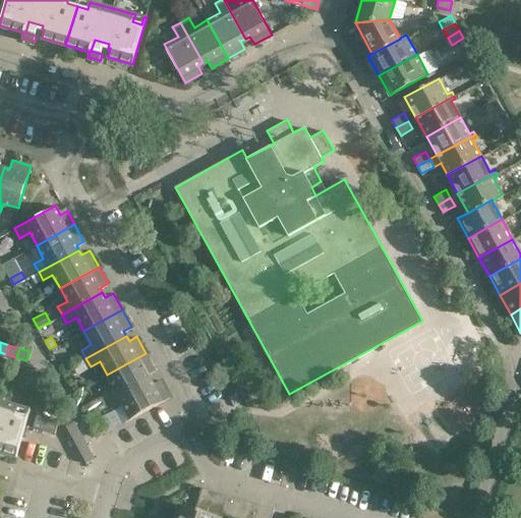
[(155,369),(146,353),(107,375),(114,387),(105,393),(109,401),(150,379),(148,373),(155,369)]
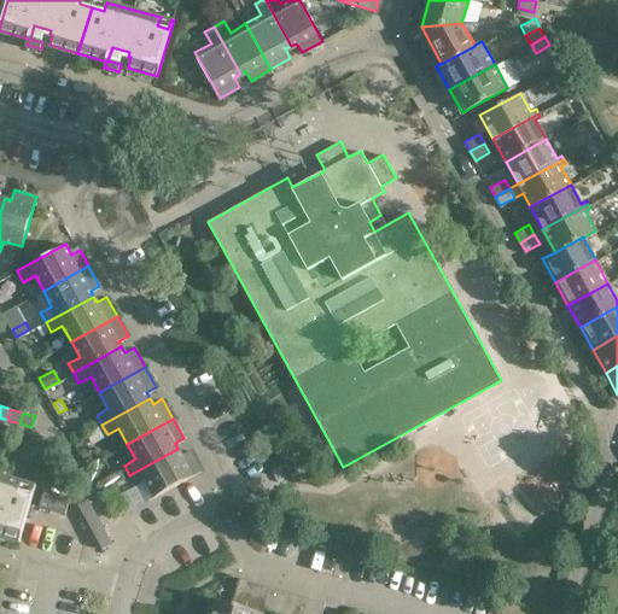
[(101,425),(88,432),(93,443),(108,436),(108,434),(101,425)]
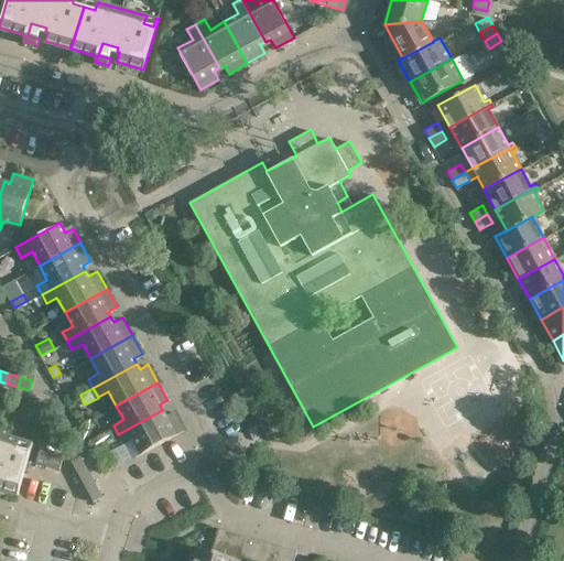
[(165,414),(162,410),(118,434),(123,443),(133,437),(142,452),(184,429),(174,410),(165,414)]
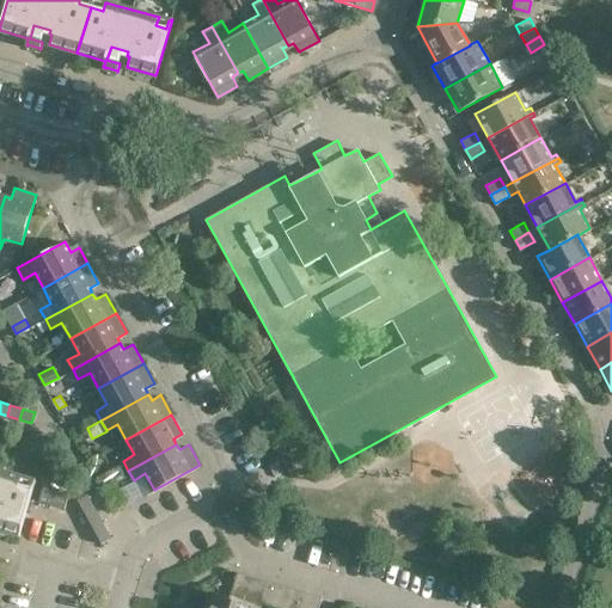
[(0,529),(19,535),(35,479),(34,480),(32,480),(30,489),(19,485),(22,477),(0,470),(0,529)]
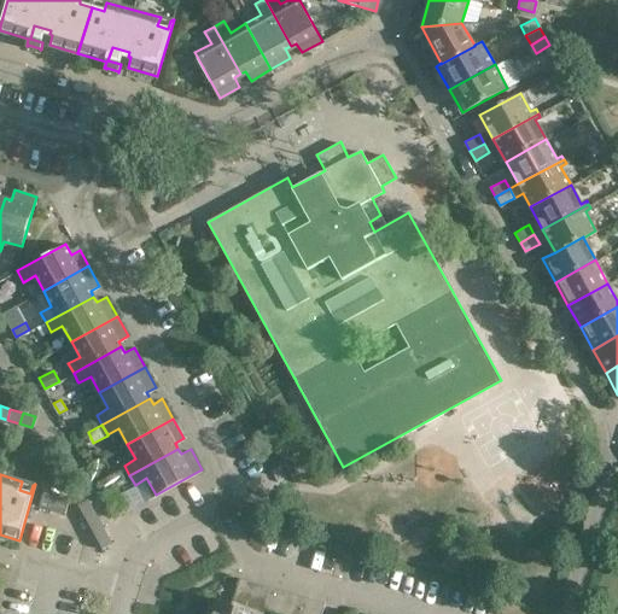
[(70,496),(45,489),(40,504),(65,513),(70,496)]
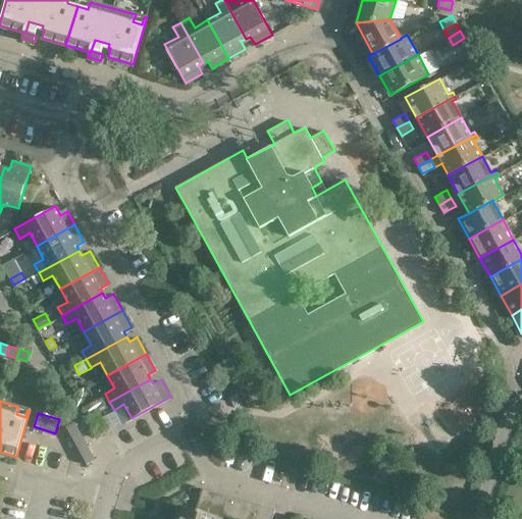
[(65,425),(70,435),(79,430),(73,421),(65,425)]
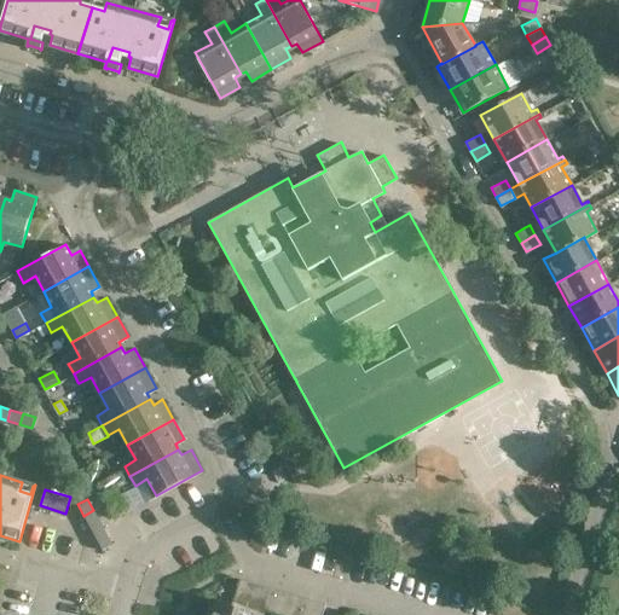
[(99,521),(93,510),(84,516),(90,527),(99,521)]
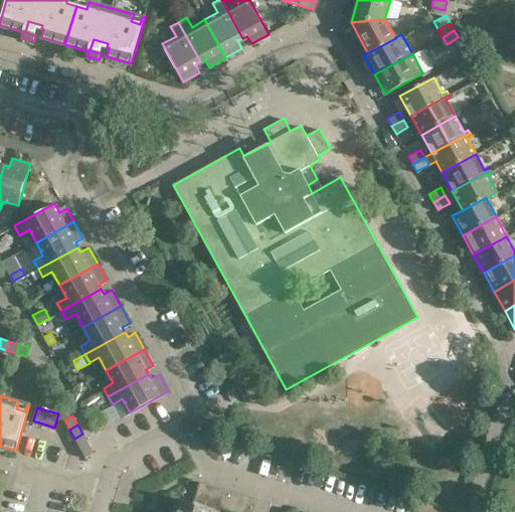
[(88,444),(82,434),(74,439),(79,448),(88,444)]
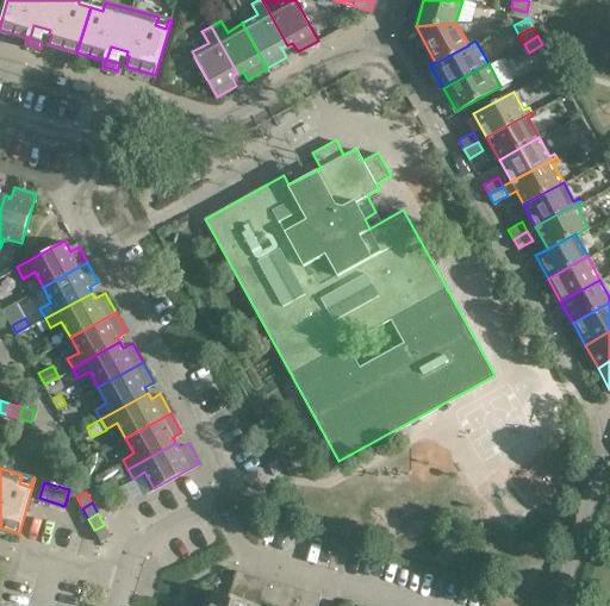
[(110,536),(104,525),(94,530),(101,541),(110,536)]
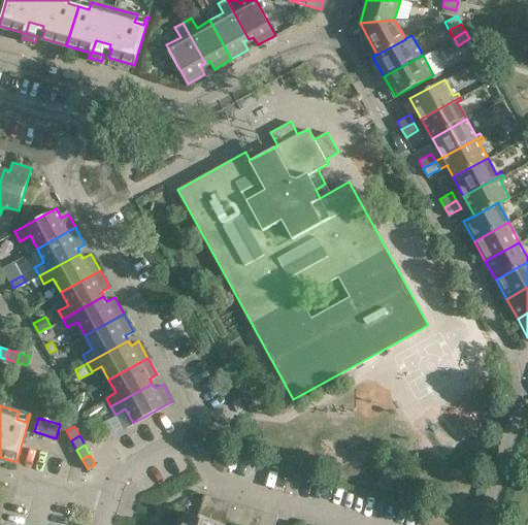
[(205,493),(201,511),(199,516),(211,520),(218,497),(205,493)]
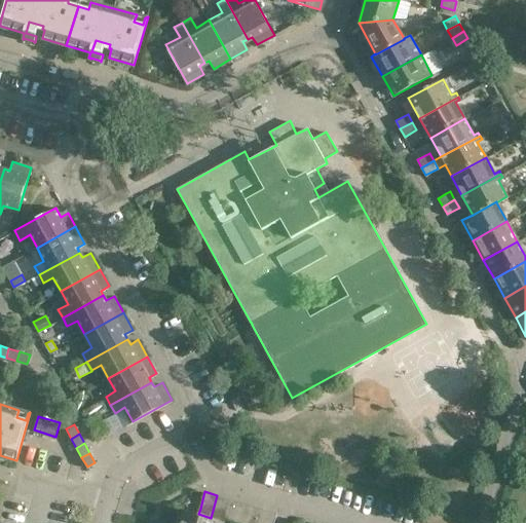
[(229,498),(217,495),(211,518),(222,521),(229,498)]
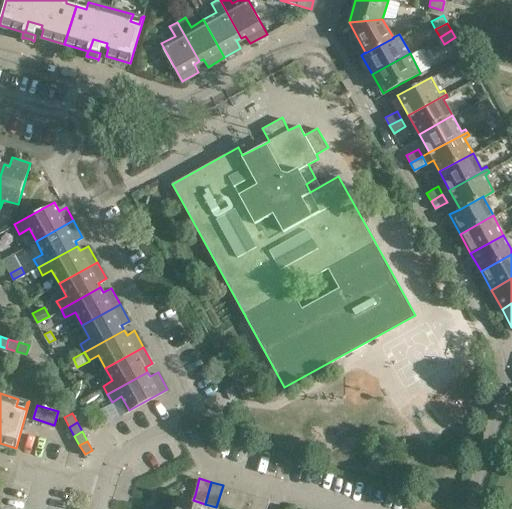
[(228,508),(234,489),(223,485),(216,507),(217,507),(222,508),(228,508)]
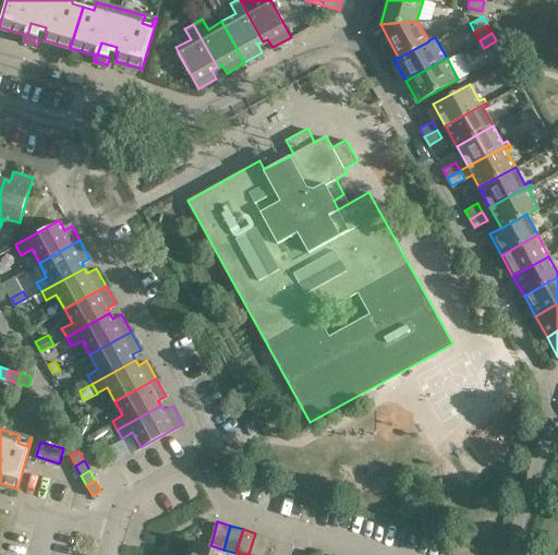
[(262,554),(267,537),(255,533),(249,554),(262,554)]
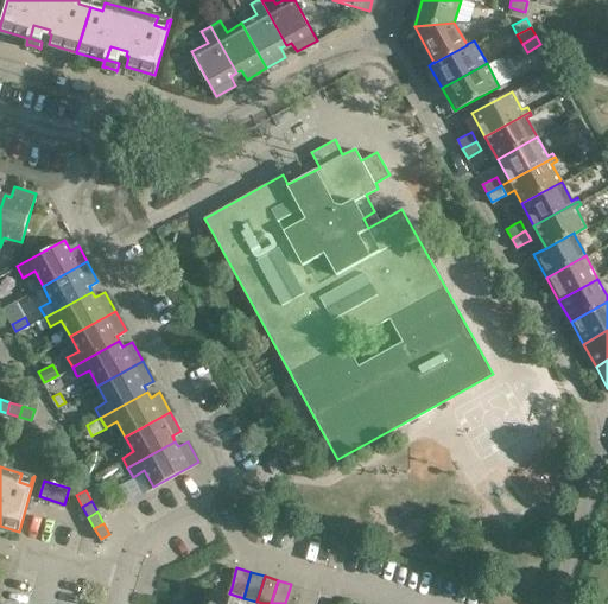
[(299,603),(305,587),(291,584),(285,603),(299,603)]
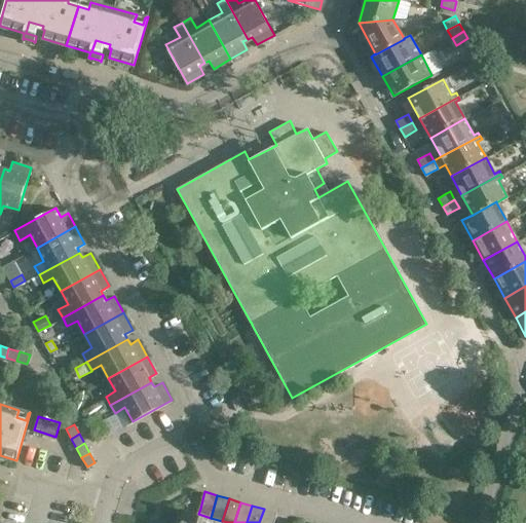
[(272,522),(276,513),(264,509),(259,522),(272,522)]
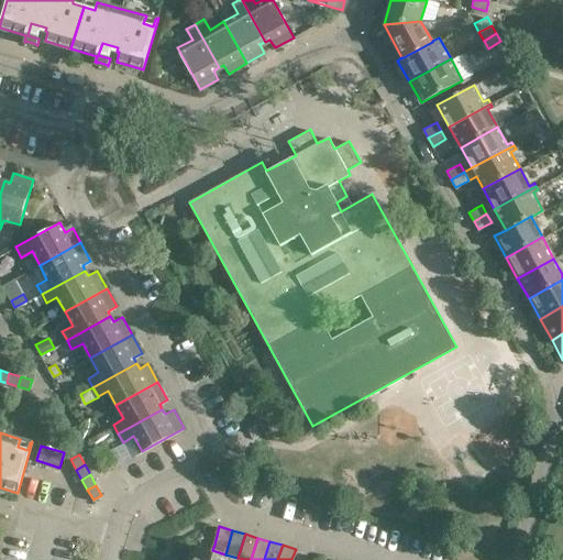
[(212,550),(199,547),(195,559),(238,559),(239,558),(238,558),(225,555),(212,550)]
